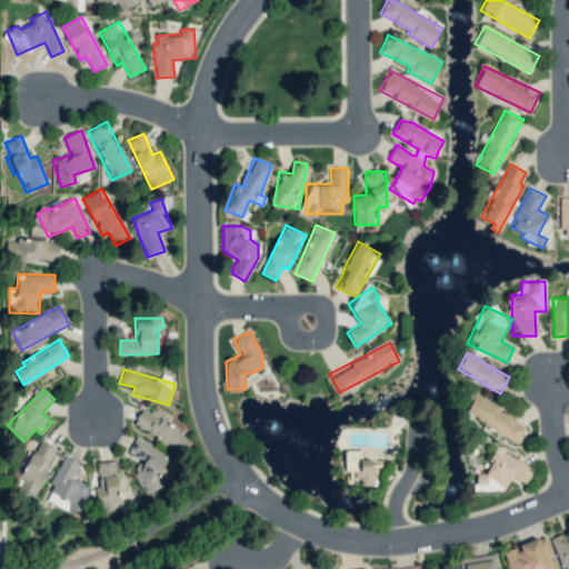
[(476,395),(465,413),(518,442),(528,425),(476,395)]
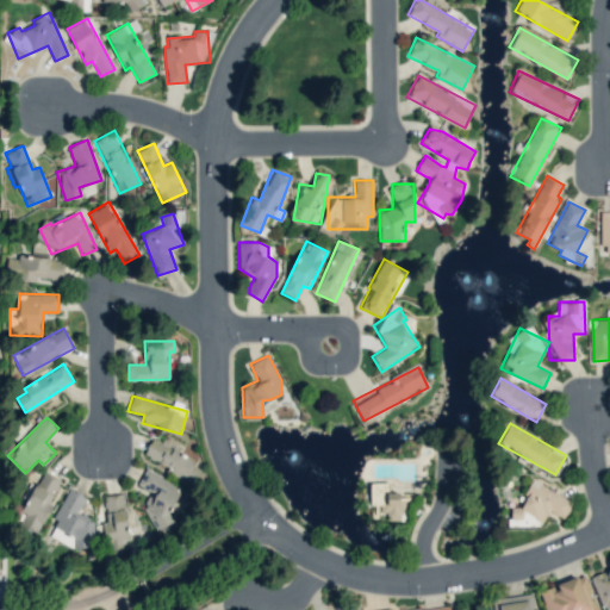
[(194,481),(203,464),(150,440),(142,458),(194,481)]
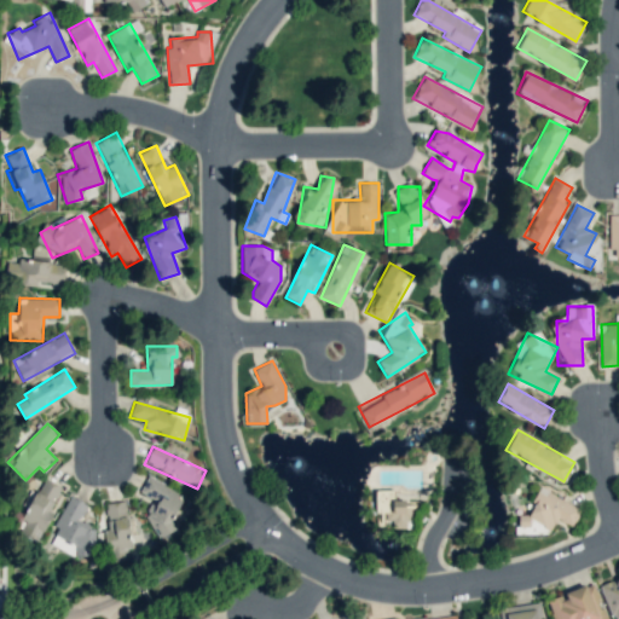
[(173,539),(178,528),(171,524),(185,495),(148,475),(139,492),(154,499),(142,522),(173,539)]
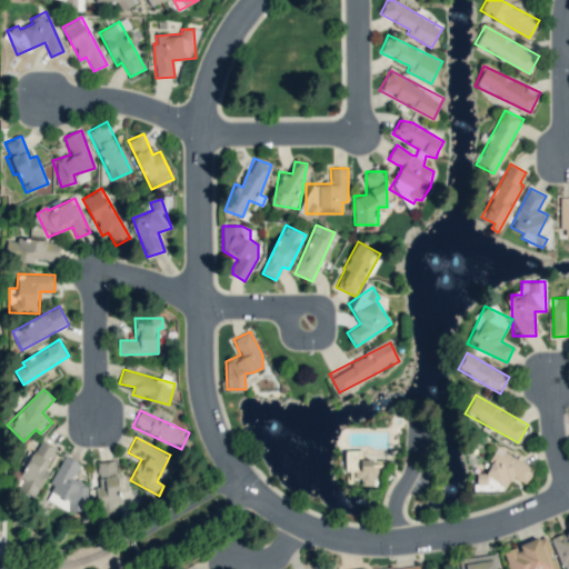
[(47,468),(57,447),(40,439),(21,478),(23,479),(19,489),(36,497),(49,470),(47,468)]
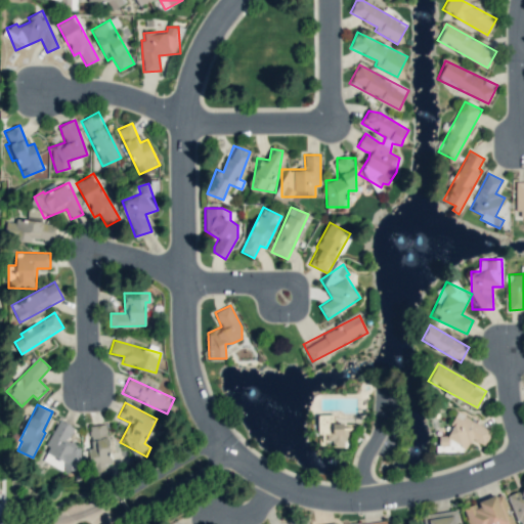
[(318,415),(317,433),(325,433),(325,445),(347,446),(348,423),(335,423),(335,415),(318,415)]
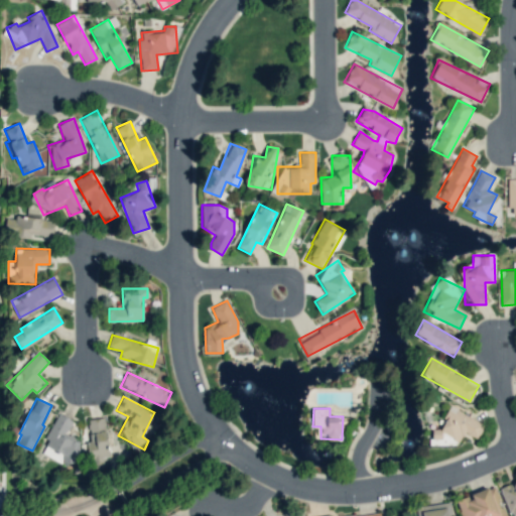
[(72,467),(84,442),(67,433),(73,420),(58,413),(44,438),(48,440),(42,452),(72,467)]
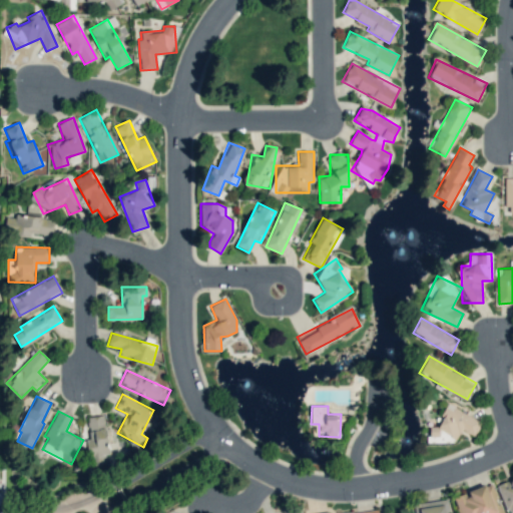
[(428,443),(457,442),(456,432),(478,432),(478,413),(443,413),(443,426),(428,427),(428,443)]
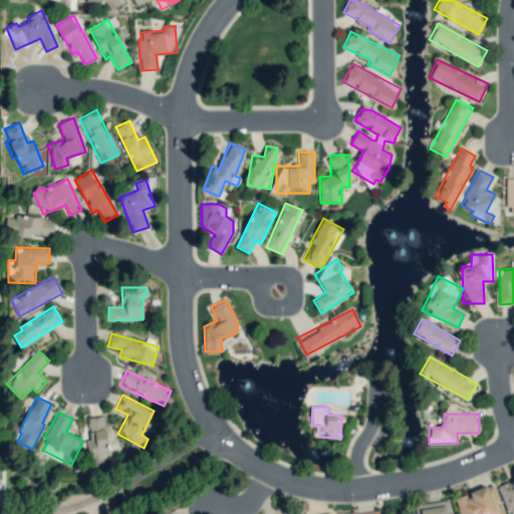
[(107,464),(105,452),(111,451),(107,415),(87,418),(90,440),(86,441),(89,466),(107,464)]
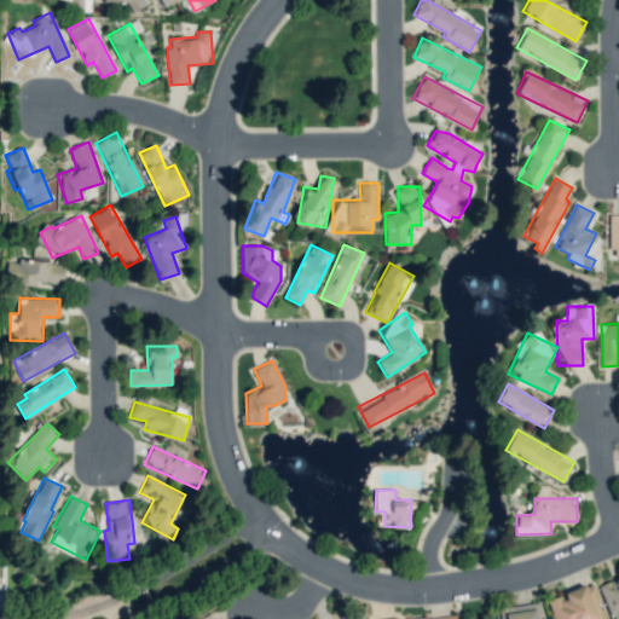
[(618,618),(618,577),(601,584),(613,618),(618,618)]
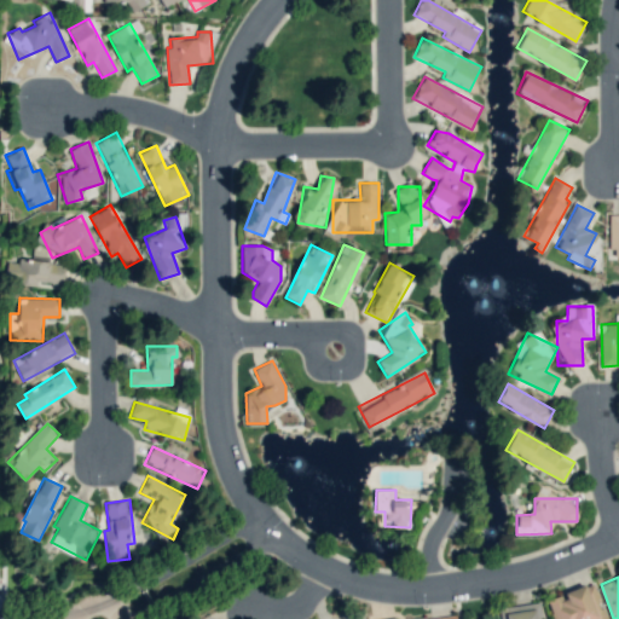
[(547,600),(553,618),(606,618),(594,583),(547,600)]
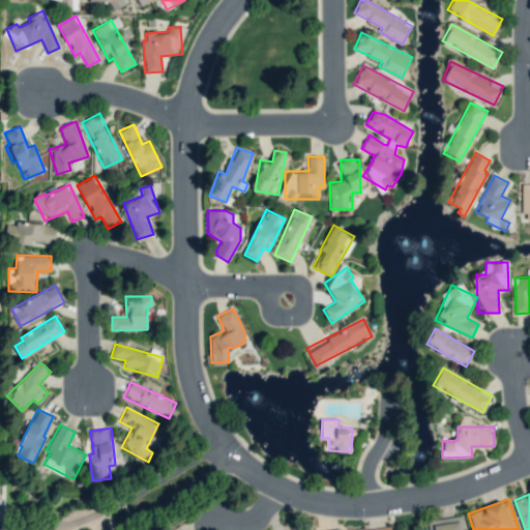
[(462,529),(465,529),(463,516),(427,520),(428,529),(462,529)]
